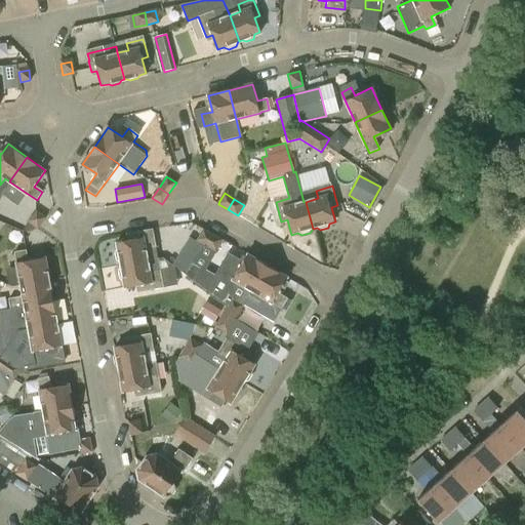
[(39,227),(45,218),(38,212),(31,220),(39,227)]
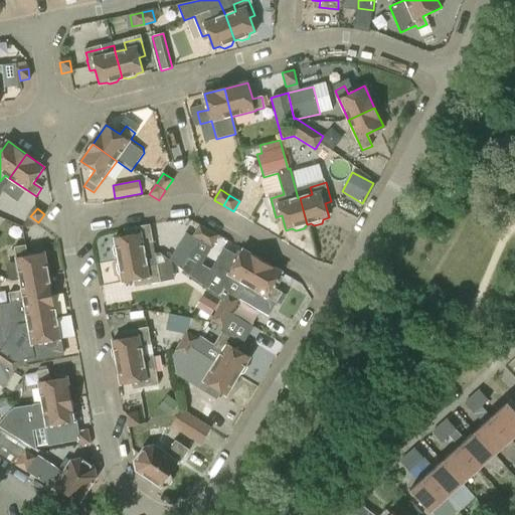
[(199,223),(192,235),(198,239),(200,240),(207,229),(199,223)]
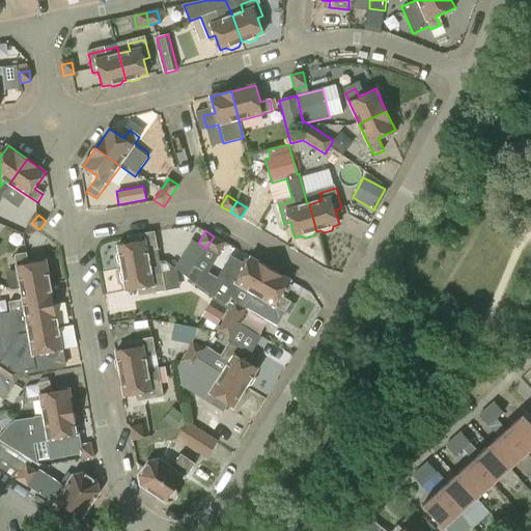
[(123,269),(158,262),(156,249),(152,232),(134,235),(135,243),(120,246),(121,252),(118,255),(119,263),(122,266),(123,269)]
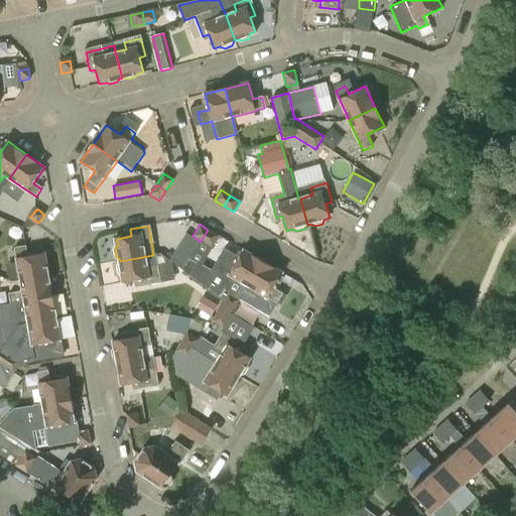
[(208,230),(201,241),(210,247),(217,235),(208,230)]
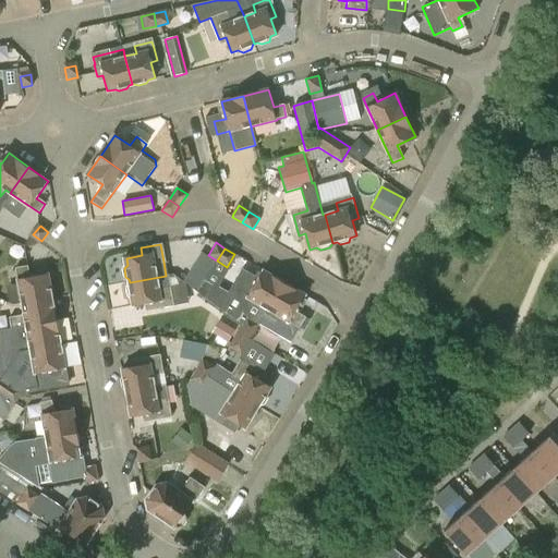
[(202,252),(183,282),(196,290),(215,259),(208,255),(202,252)]
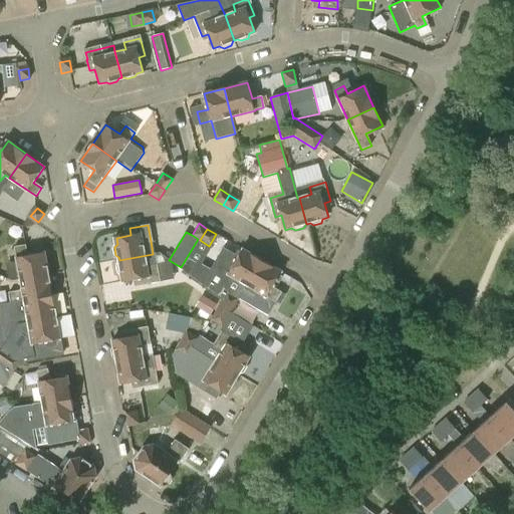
[(25,245),(15,247),(21,279),(50,274),(46,252),(27,256),(25,245)]
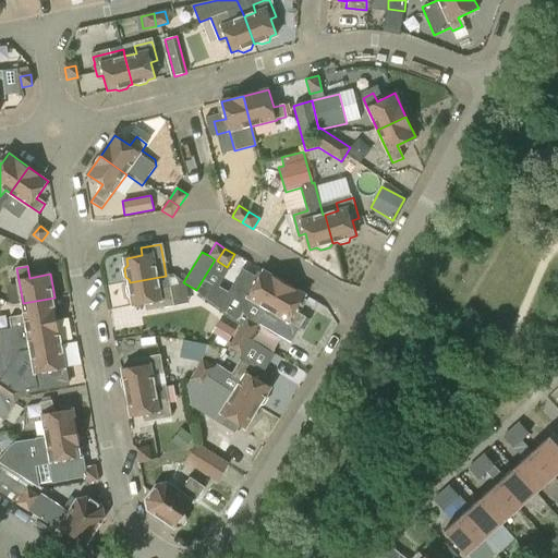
[(214,284),(206,299),(243,319),(244,317),(246,315),(259,324),(268,308),(269,308),(284,282),(264,270),(258,279),(243,270),(229,294),(214,284)]
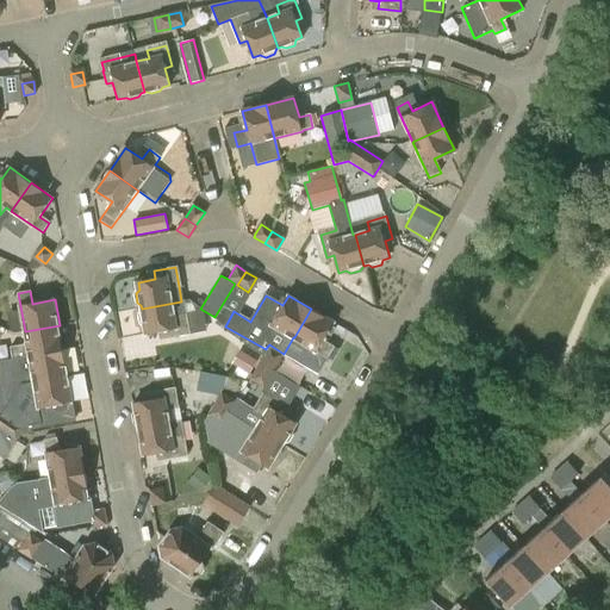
[(187,335),(184,315),(181,302),(142,309),(142,310),(139,315),(141,325),(145,327),(147,335),(163,331),(165,338),(187,335)]
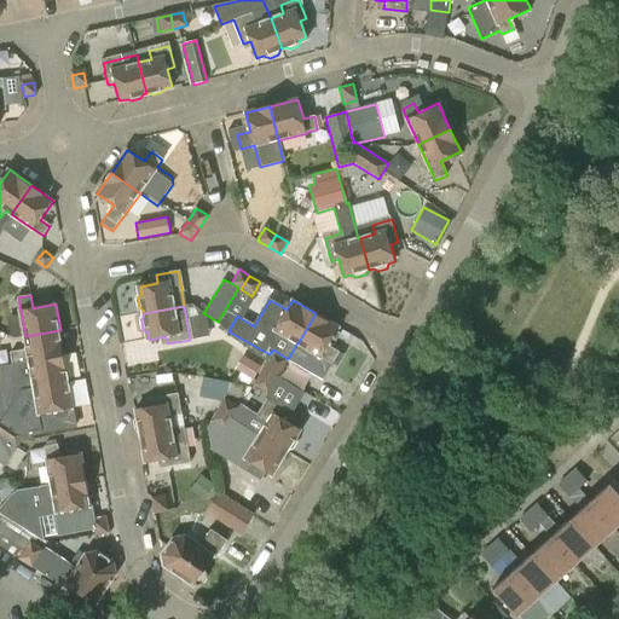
[(339,327),(316,313),(299,342),(333,363),(339,352),(328,346),(339,327)]
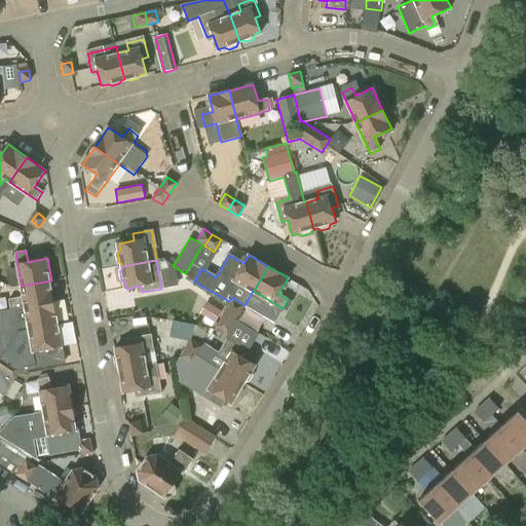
[(10,310),(54,302),(51,280),(22,286),(24,296),(8,299),(10,310)]
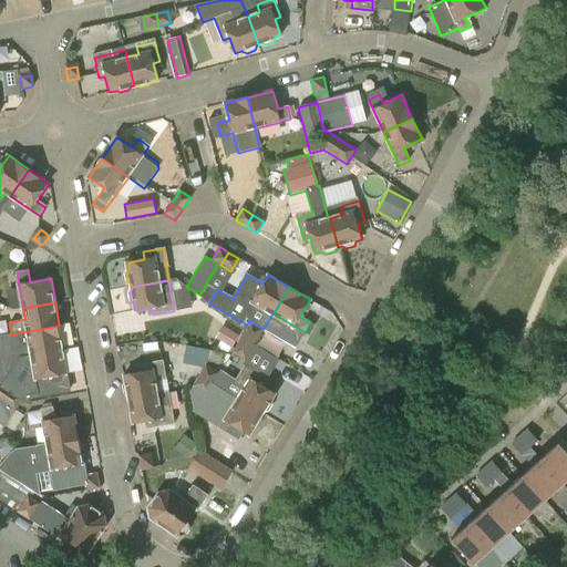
[(247,325),(243,333),(257,341),(263,331),(248,322),(247,325)]
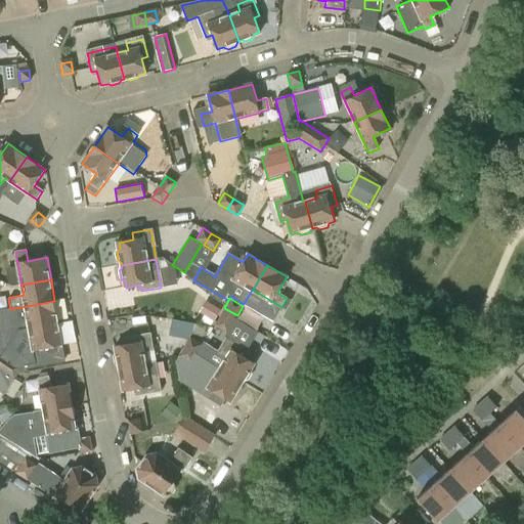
[(54,301),(10,309),(0,310),(0,334),(30,329),(58,323),(54,301)]
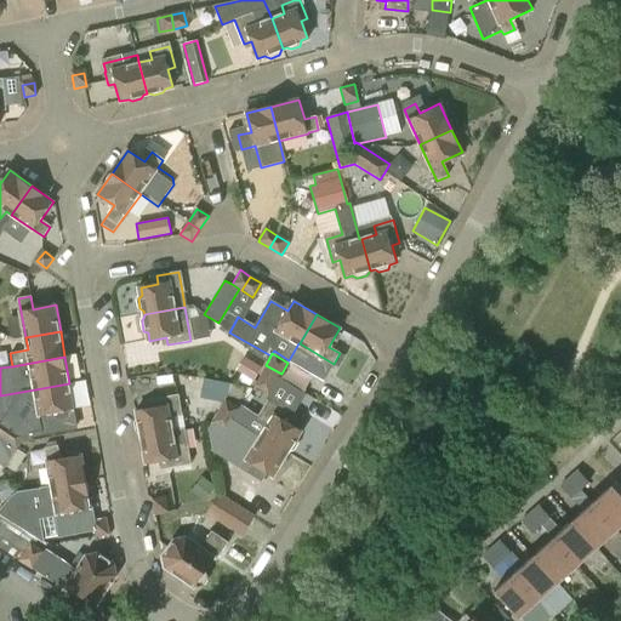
[(255,379),(262,368),(245,357),(238,368),(255,379)]
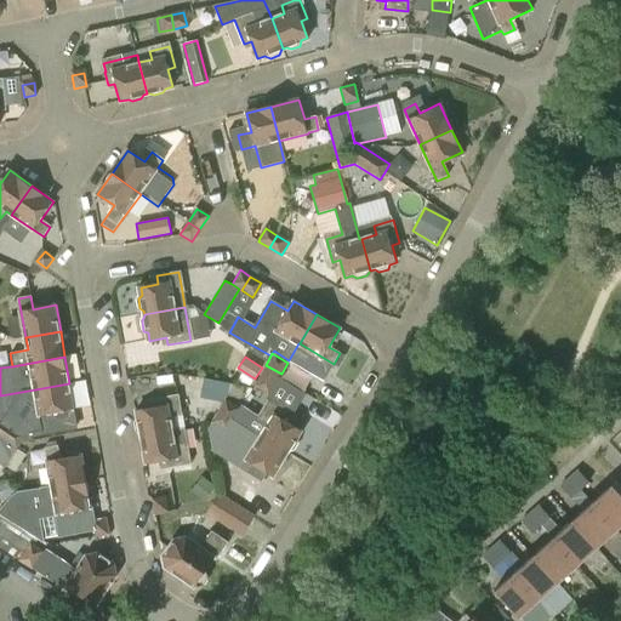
[(266,365),(260,376),(274,385),(281,374),(266,365)]
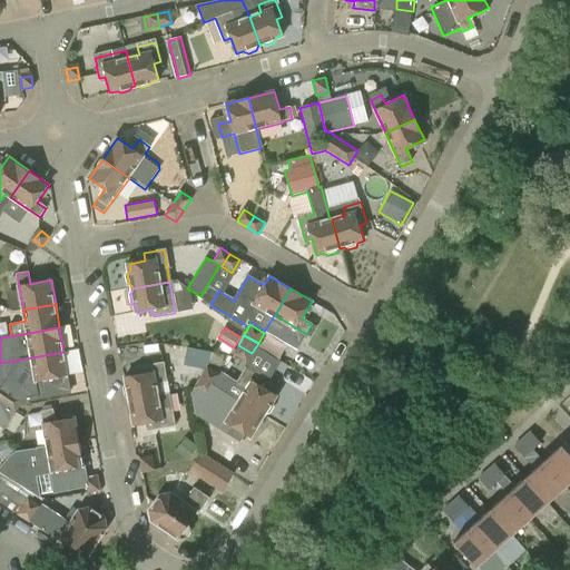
[(252,353),(238,345),(233,355),(246,363),(252,353)]
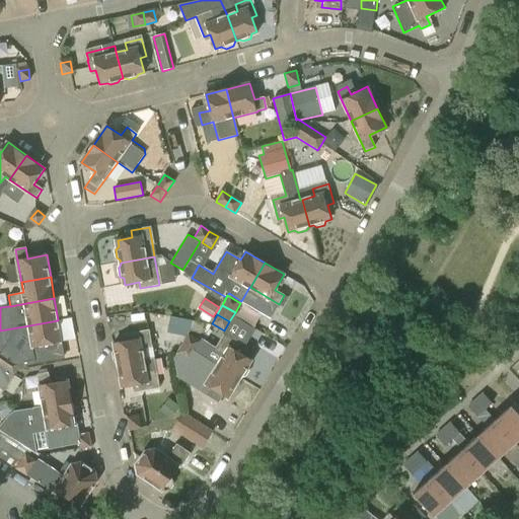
[(186,334),(187,335),(194,336),(195,332),(202,334),(204,323),(169,316),(166,332),(184,337),(186,334)]
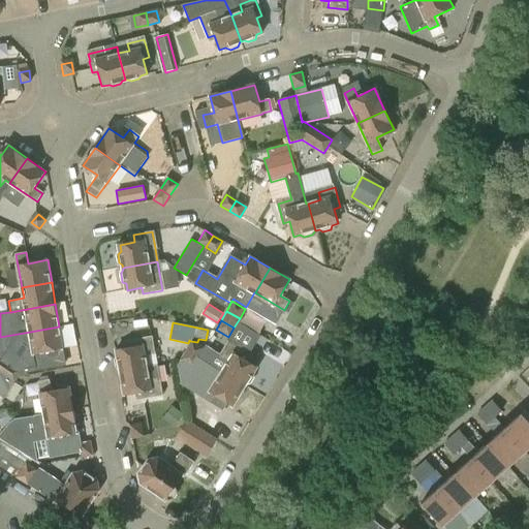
[(59,327),(30,332),(0,337),(0,341),(2,352),(8,351),(24,362),(33,360),(35,371),(66,365),(63,348),(59,327)]
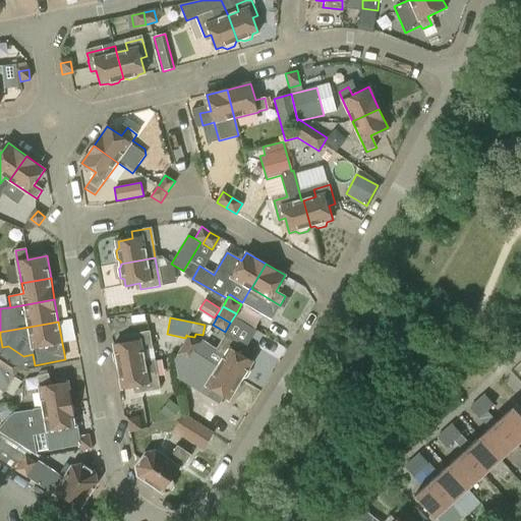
[(119,366),(153,361),(148,333),(129,335),(130,341),(115,344),(116,351),(113,355),(114,362),(119,365),(119,366)]
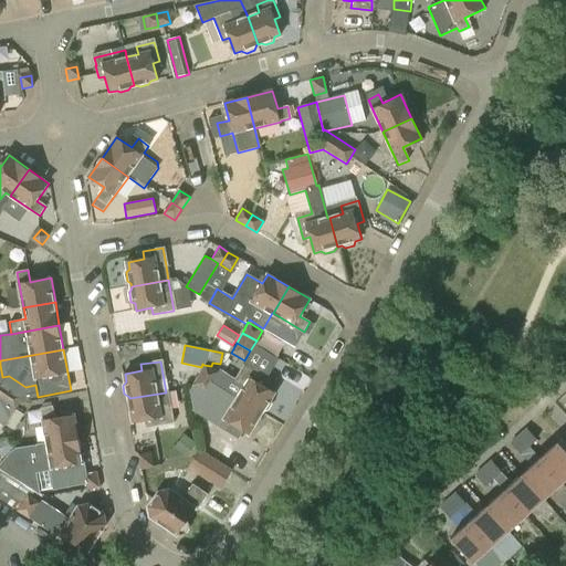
[(203,365),(197,376),(211,384),(212,383),(218,373),(203,365)]
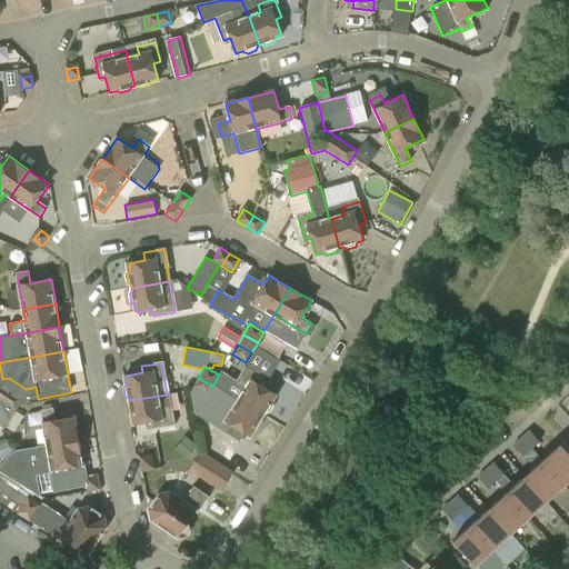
[(219,375),(213,385),(231,395),(265,415),(266,413),(270,412),(273,407),(273,401),(278,396),(263,386),(268,380),(248,368),(238,383),(220,372),(219,375)]
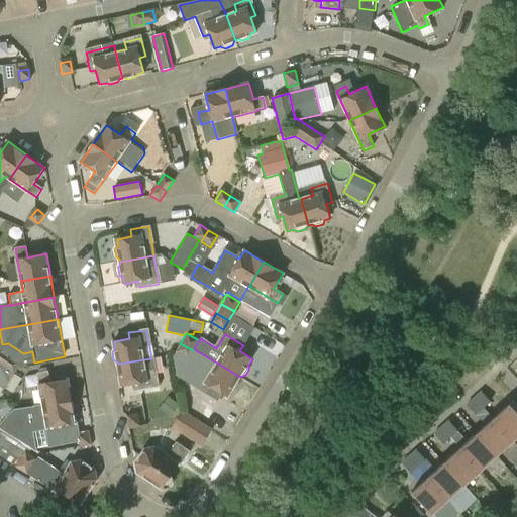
[(180,343),(175,352),(188,360),(193,350),(180,343)]
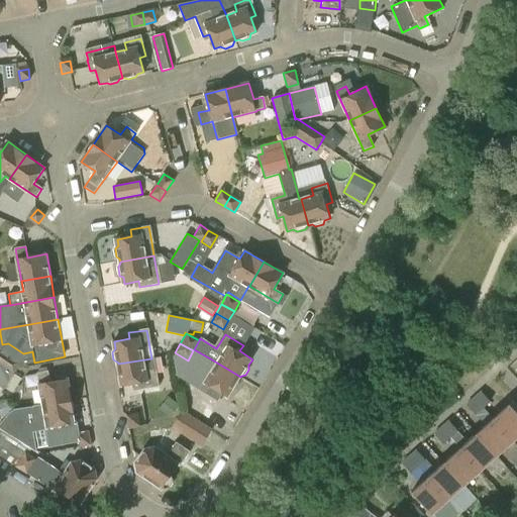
[(0,348),(0,366),(5,370),(13,375),(23,360),(12,352),(10,355),(0,348)]
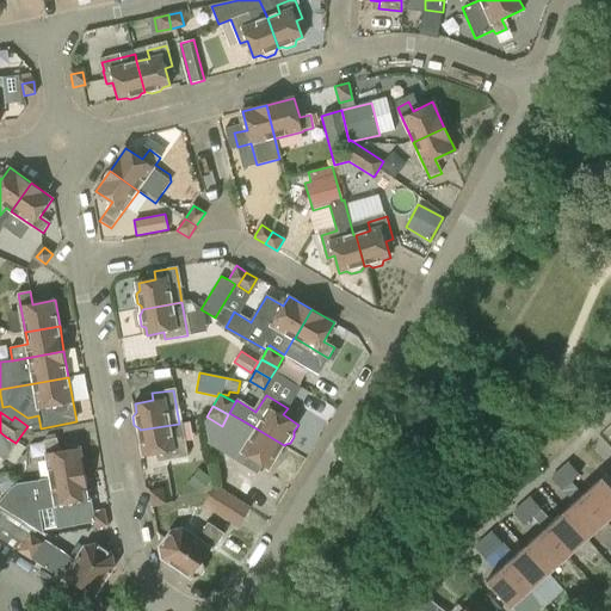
[(207,417),(204,420),(210,442),(209,443),(257,473),(263,464),(270,469),(273,462),(279,461),(283,455),(283,448),(284,445),(248,424),(229,413),(228,414),(222,426),(207,417)]
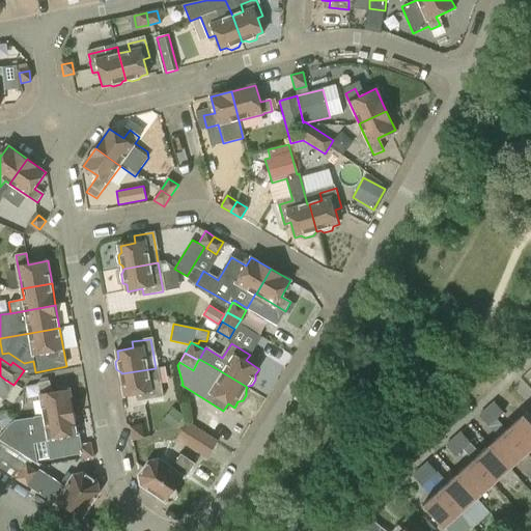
[(142,400),(161,397),(158,380),(156,368),(121,373),(122,375),(119,380),(120,387),(124,390),(126,397),(141,394),(142,400)]
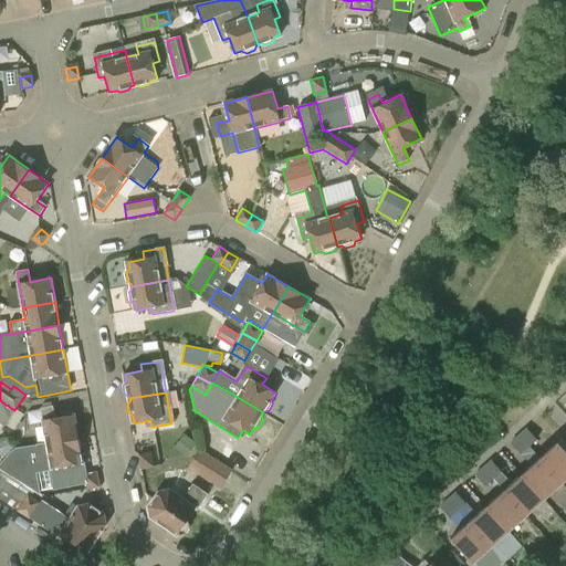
[(0,423),(3,427),(14,410),(6,405),(0,412),(0,423)]
